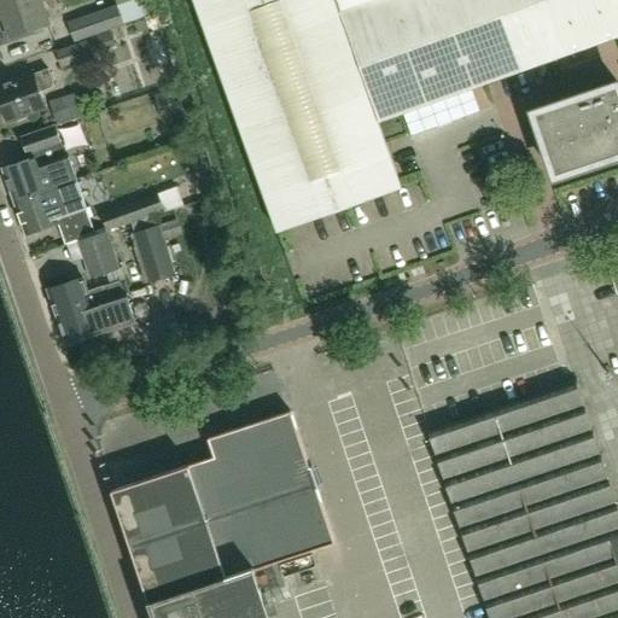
[(0,0),(0,15),(3,15),(11,38),(48,23),(39,0),(0,0)]
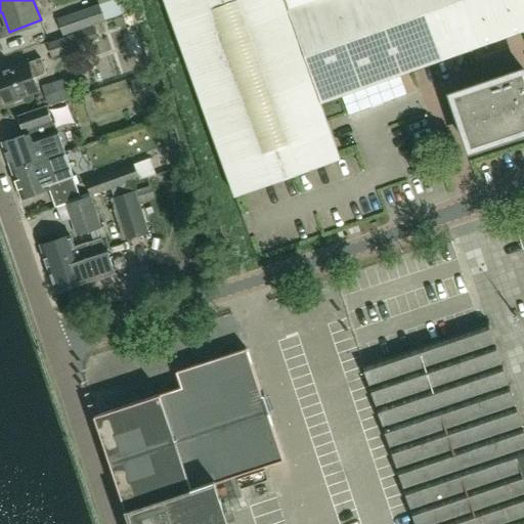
[(97,0),(99,4),(58,18),(63,36),(105,20),(128,12),(123,0),(97,0)]
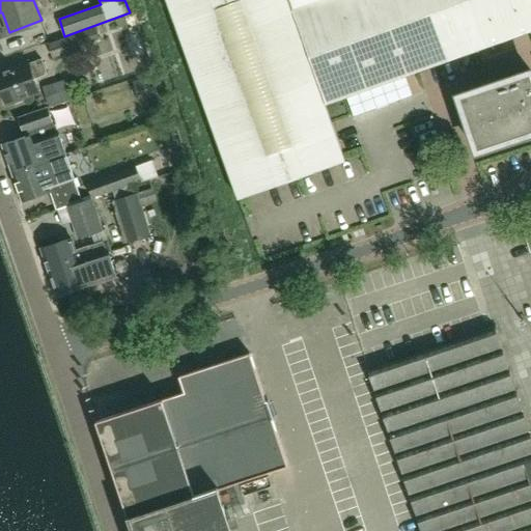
[(530,0),(167,0),(239,199),(345,161),(326,104),(530,31),(530,71),(458,96),(477,151),(530,133),(530,0)]
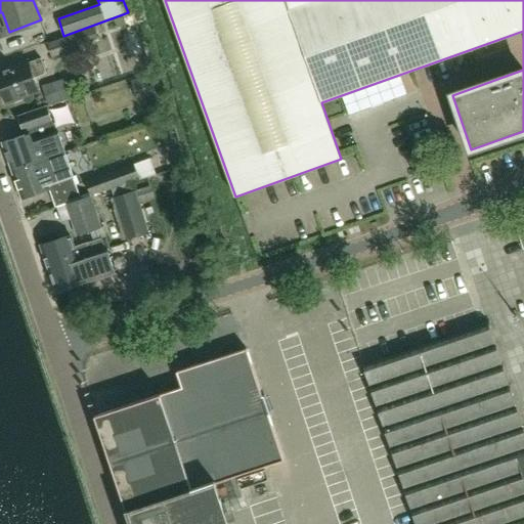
[(53,57),(81,47),(76,34),(48,43),(53,57)]
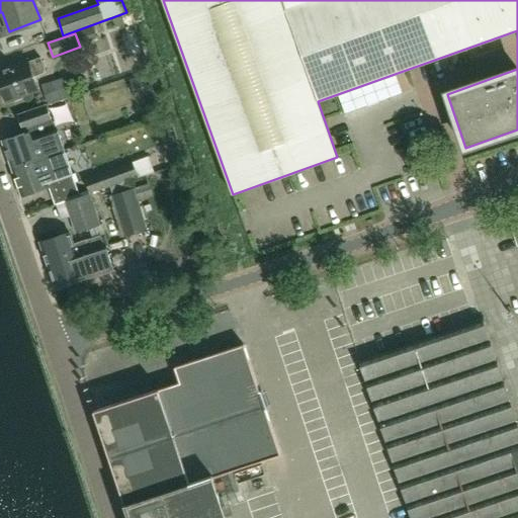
[(33,77),(47,73),(41,58),(28,63),(28,62),(0,72),(0,86),(5,101),(38,89),(33,77)]
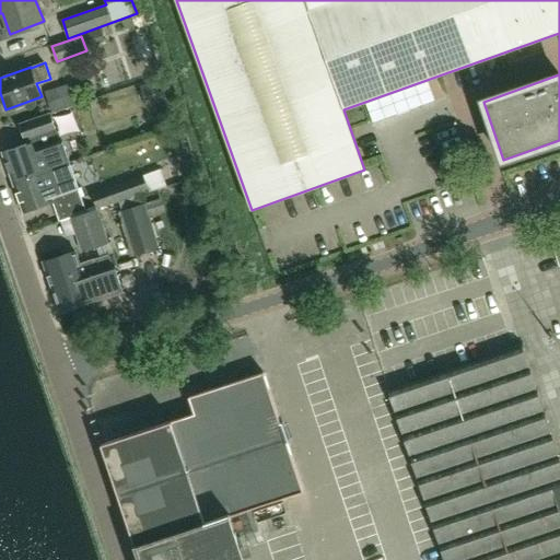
[(164,79),(140,86),(147,107),(172,100),(164,79)]
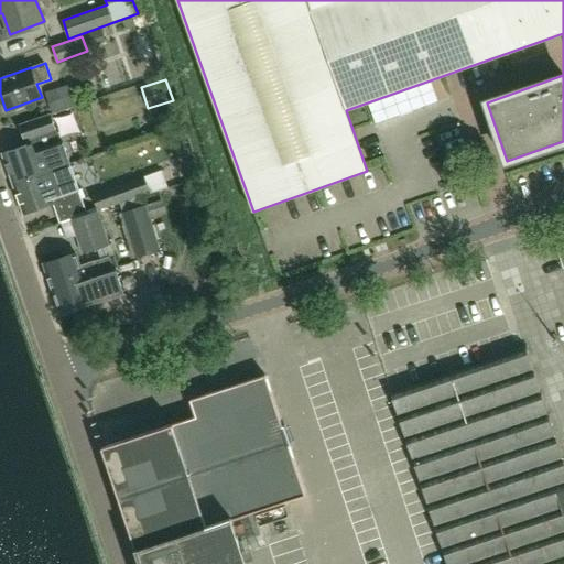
[(76,85),(69,87),(68,85),(46,93),(53,114),(75,107),(75,106),(82,104),(76,85)]
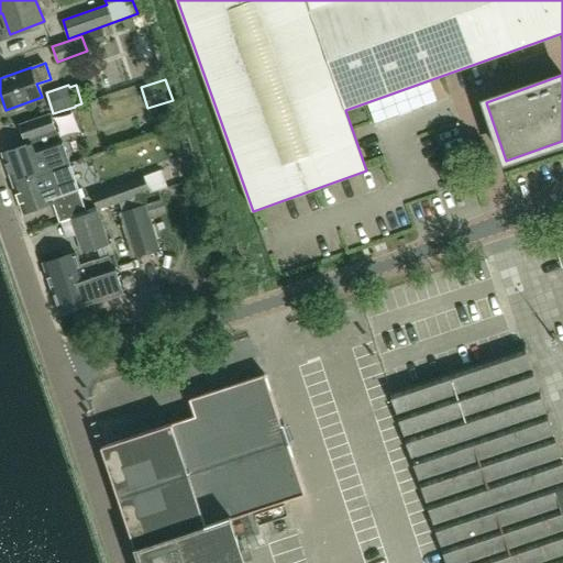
[(21,127),(28,145),(3,154),(14,184),(70,164),(64,146),(62,147),(51,116),(21,127)]
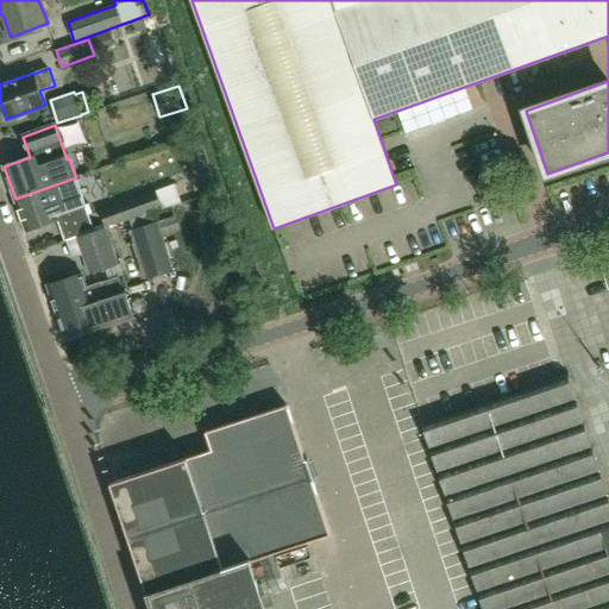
[(198,135),(194,125),(177,130),(181,140),(198,135)]
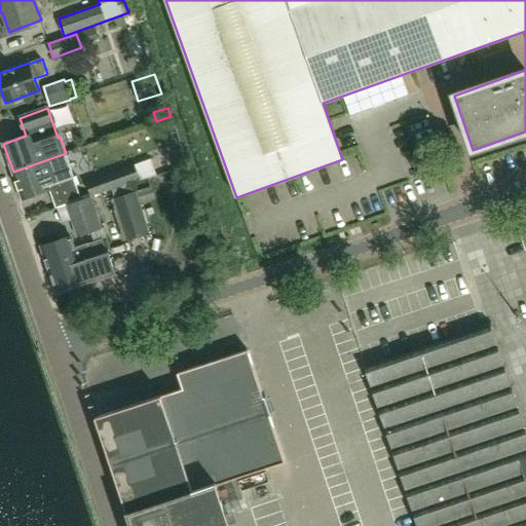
[(187,165),(182,149),(172,153),(177,168),(187,165)]
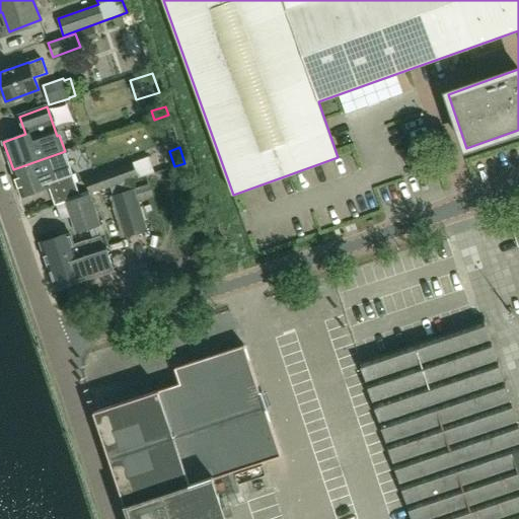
[(65,151),(13,169),(22,197),(50,188),(49,184),(73,176),(65,151)]
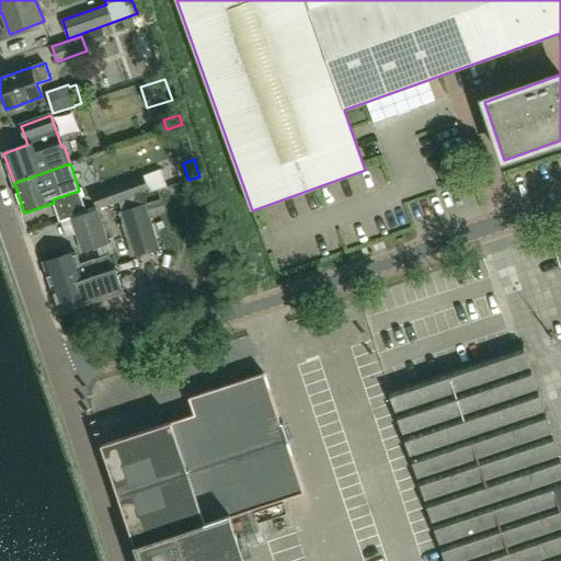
[(142,176),(92,194),(98,209),(118,202),(119,202),(148,192),(142,176)]
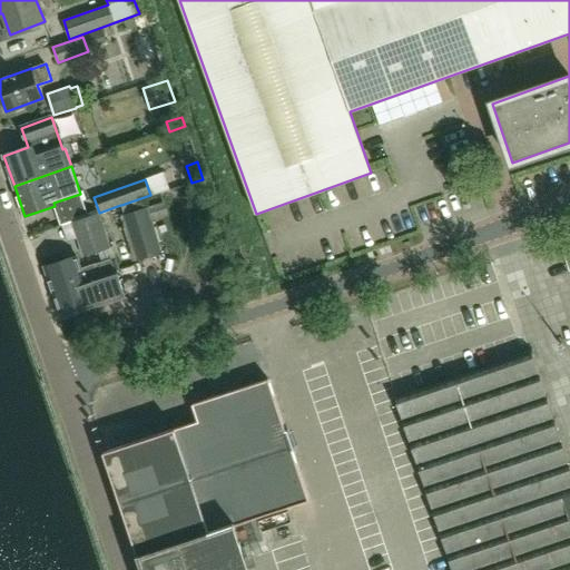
[(124,215),(118,216),(133,263),(163,253),(148,207),(145,208),(124,215)]
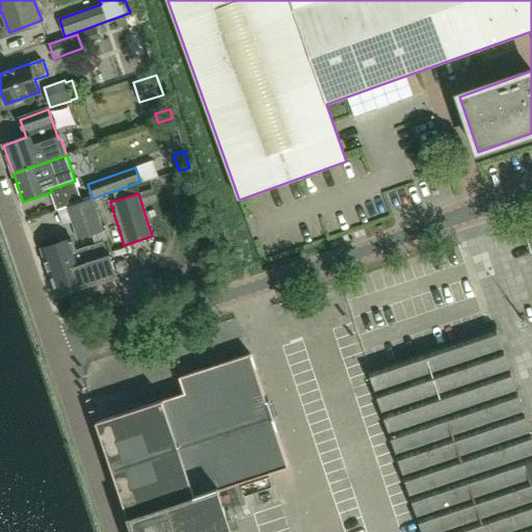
[(78,239),(103,232),(92,198),(68,207),(78,239)]
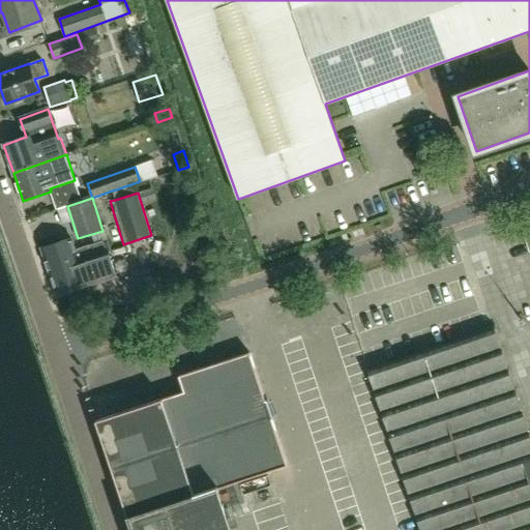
[(50,272),(107,254),(102,241),(75,251),(71,239),(41,248),(50,272)]
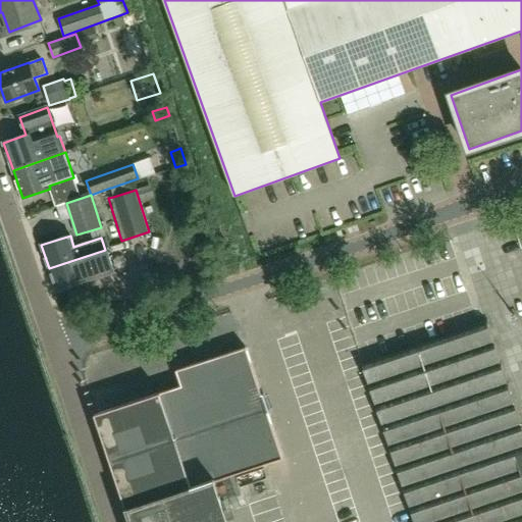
[(105,250),(49,268),(57,292),(86,281),(101,277),(113,273),(118,271),(110,248),(105,250)]
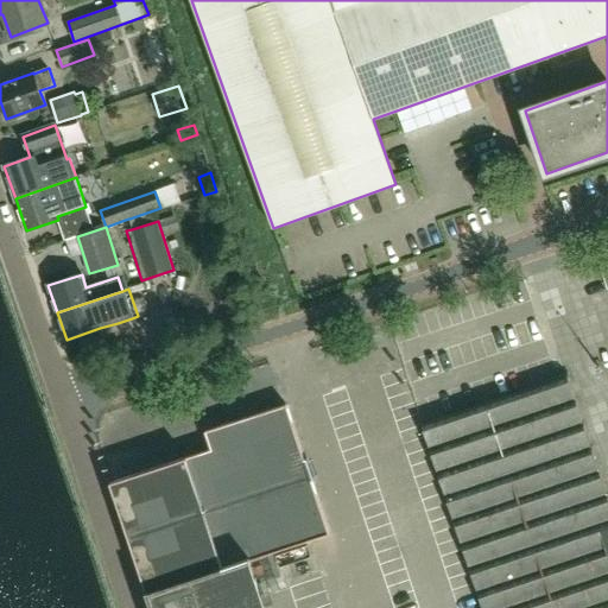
[(607,607),(607,496),(591,445),(600,443),(576,373),(423,424),(483,607),(607,607)]
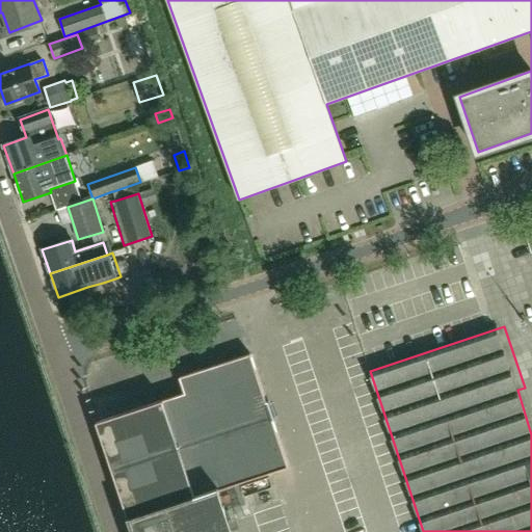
[(235,531),(228,509),(245,504),(239,483),(289,467),(272,418),(268,405),(251,354),(181,378),(181,379),(186,393),(177,396),(99,422),(98,422),(134,531),(235,531)]
